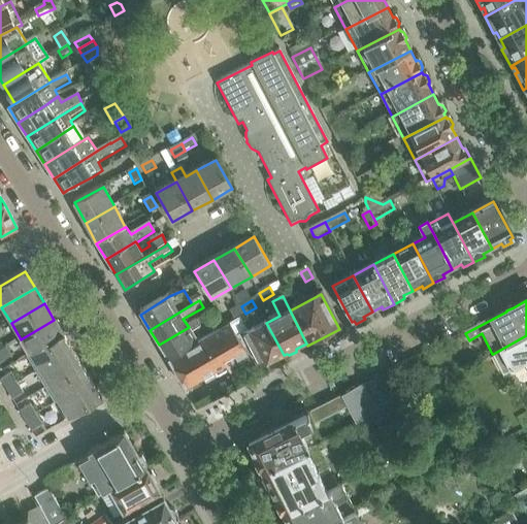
[(241,306),(230,313),(234,320),(245,314),(241,306)]
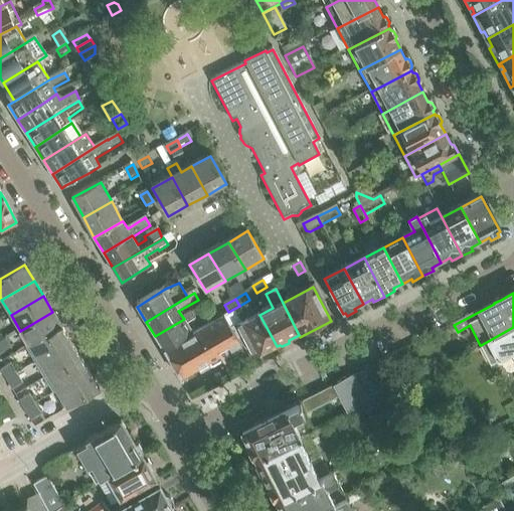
[(20,331),(29,346),(30,346),(62,327),(52,312),(20,331)]
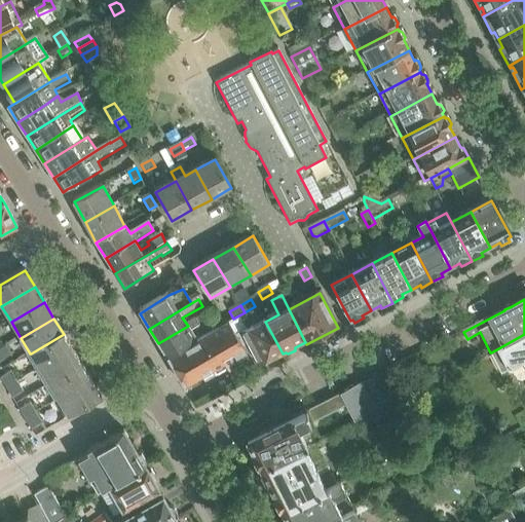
[(197,342),(191,333),(199,327),(196,322),(188,327),(188,326),(158,343),(169,359),(197,342)]
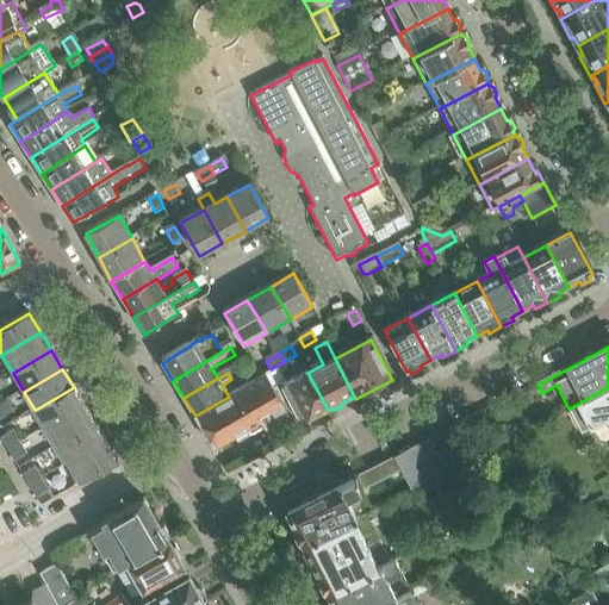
[(308,373),(280,387),(300,424),(314,417),(317,419),(324,415),(325,411),(328,410),(308,373)]
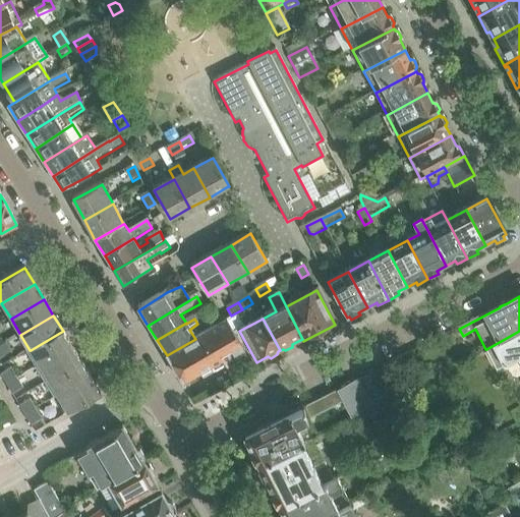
[(231,377),(251,364),(242,346),(227,321),(195,339),(167,355),(184,386),(201,376),(205,378),(211,374),(211,369),(223,362),(231,377)]
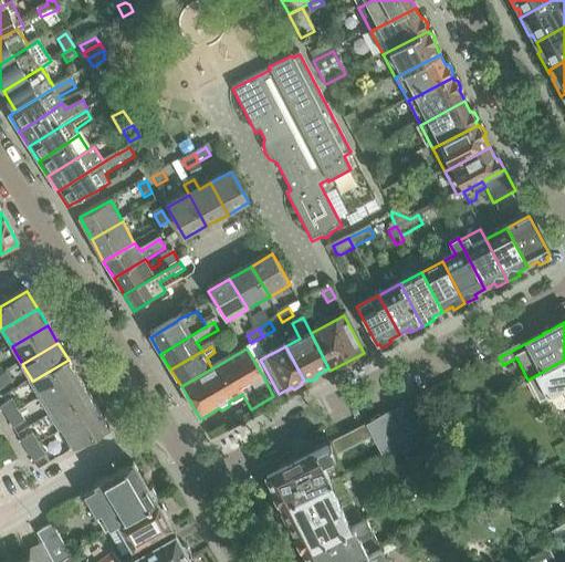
[(32,381),(28,383),(39,401),(79,377),(69,360),(33,381),(32,381)]
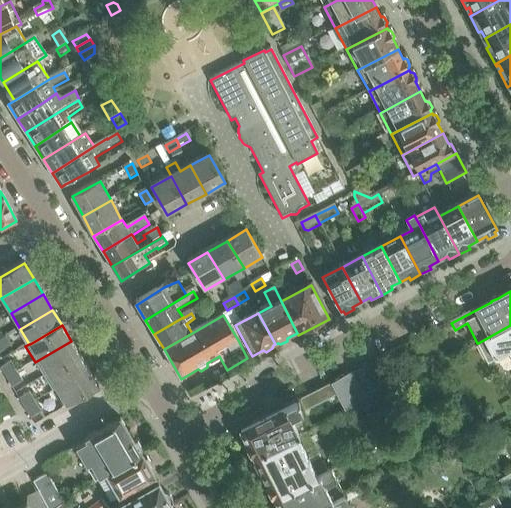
[(510,325),(478,343),(489,364),(510,354),(510,325)]
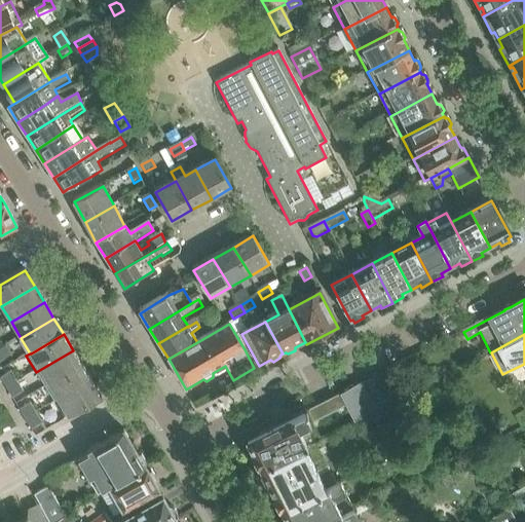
[(73,350),(36,372),(45,388),(83,366),(73,350)]
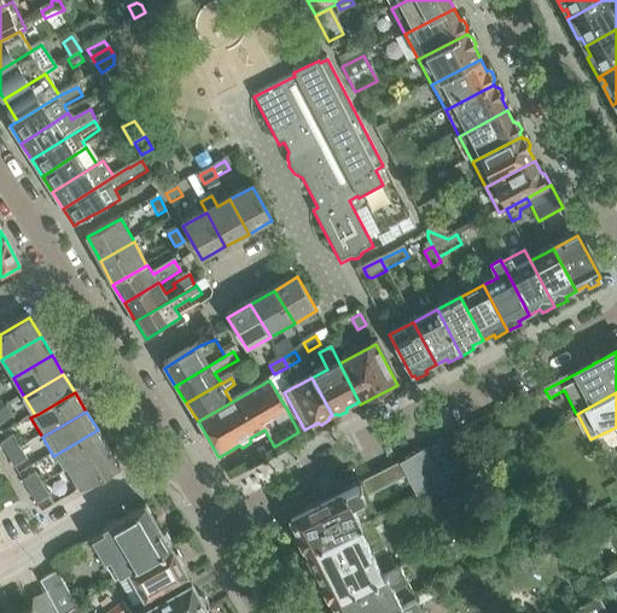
[(53,456),(65,474),(109,449),(98,430),(53,456)]
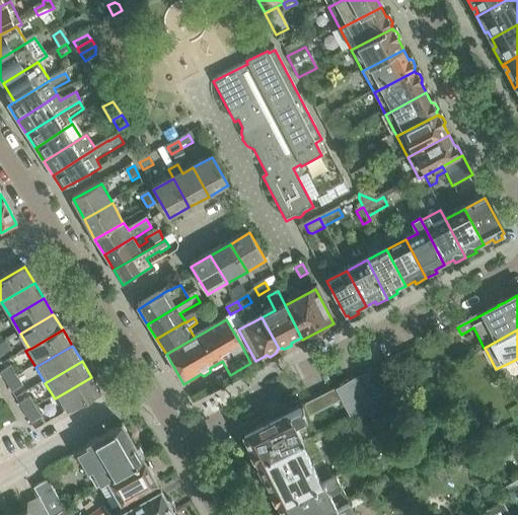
[(386,364),(371,372),(384,399),(400,391),(386,364)]
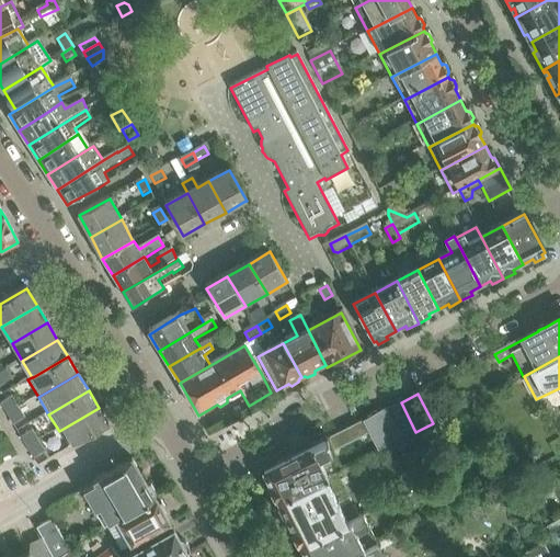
[(12,398),(0,405),(8,416),(19,409),(12,398)]
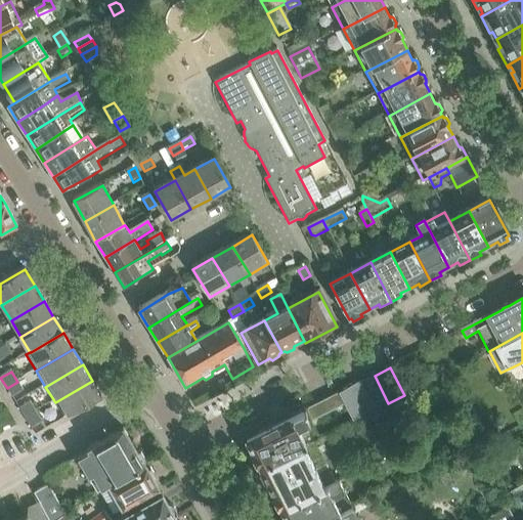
[(304,412),(247,441),(254,453),(250,456),(256,467),(259,465),(261,469),(304,447),(318,440),(309,423),(351,401),(359,419),(388,403),(375,376),(318,404),(304,412)]
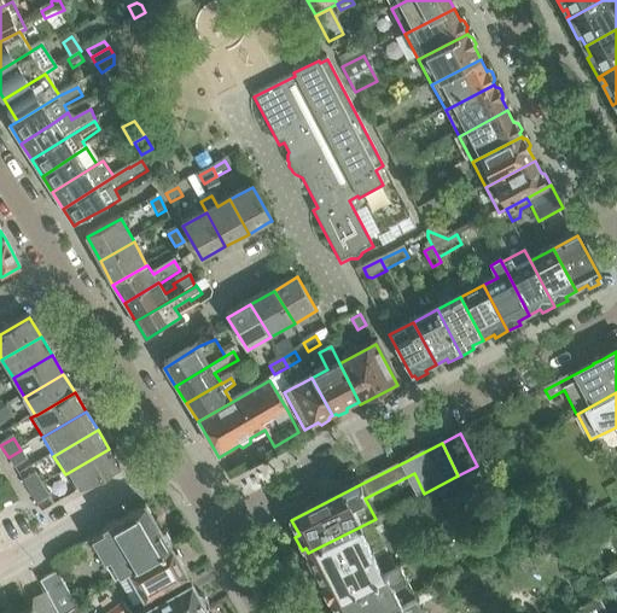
[(120,467),(109,449),(65,474),(76,494),(120,467)]
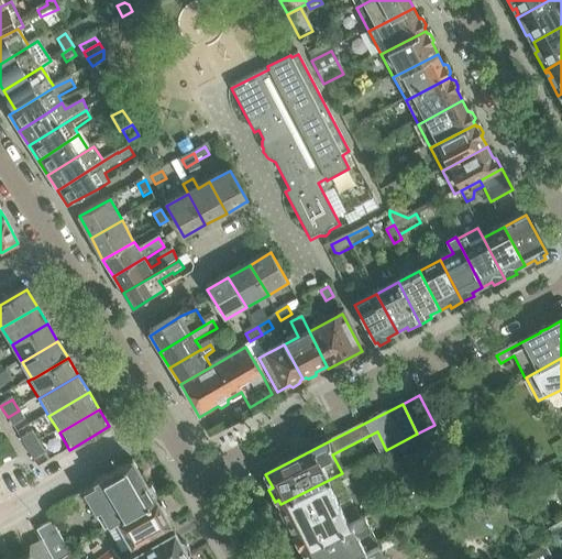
[(25,422),(19,410),(8,417),(14,428),(25,422)]
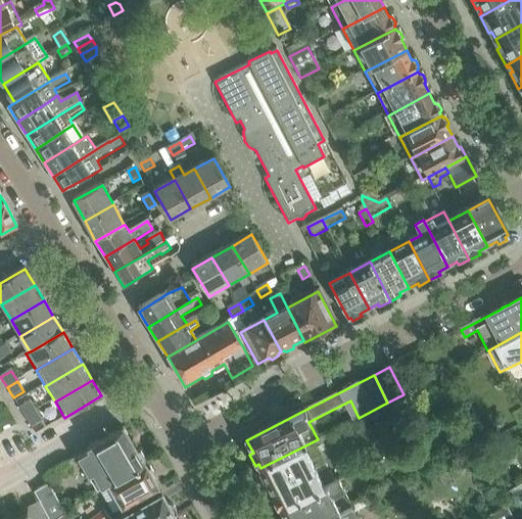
[(30,403),(19,409),(26,419),(36,413),(30,403)]
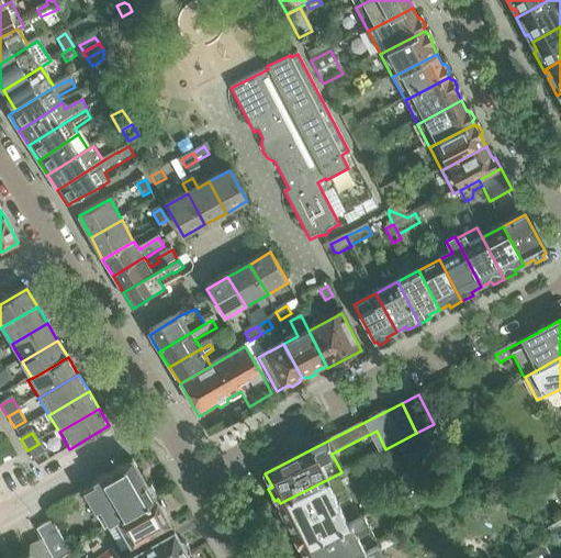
[(46,455),(38,444),(27,450),(34,461),(46,455)]
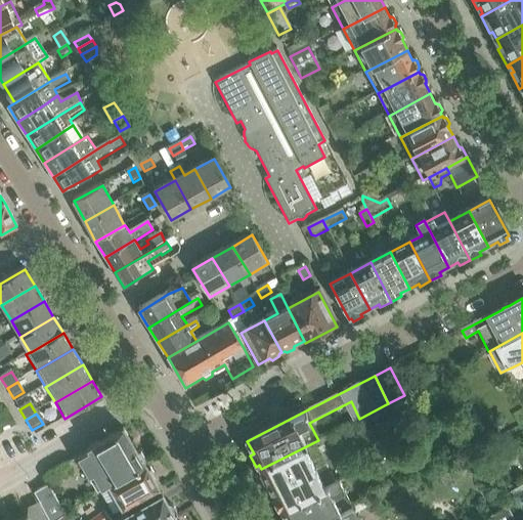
[(124,430),(88,451),(89,453),(79,460),(98,493),(146,466),(144,464),(145,460),(142,453),(138,452),(137,450),(136,450),(124,430)]
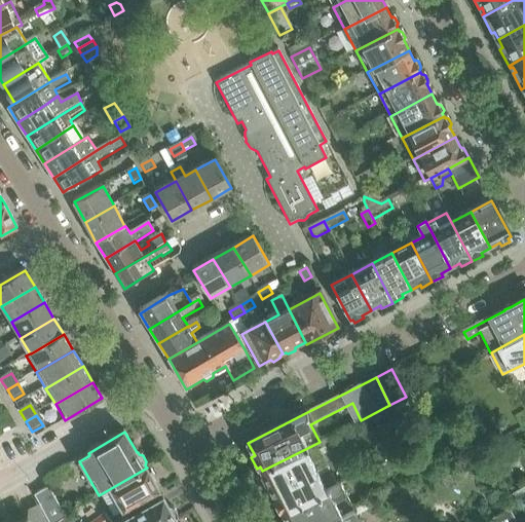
[(305,449),(262,471),(284,513),(336,485),(328,469),(317,473),(305,449)]
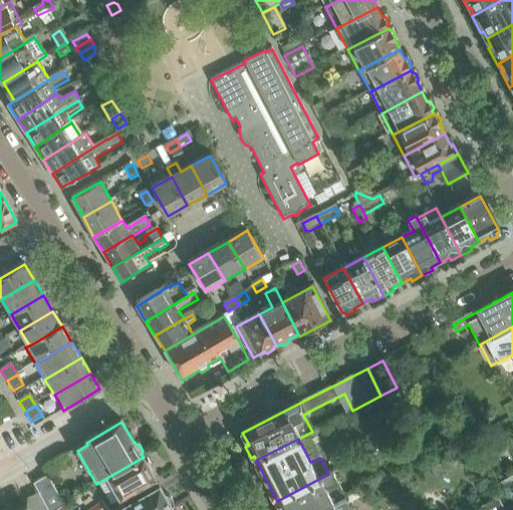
[(151,471),(153,467),(149,461),(145,460),(144,457),(96,484),(110,507),(157,481),(151,471)]
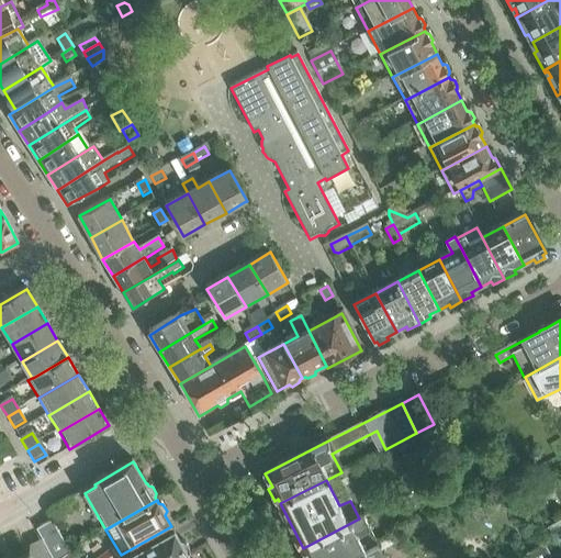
[(359,519),(303,548),(307,557),(354,557),(379,545),(363,516),(359,519)]
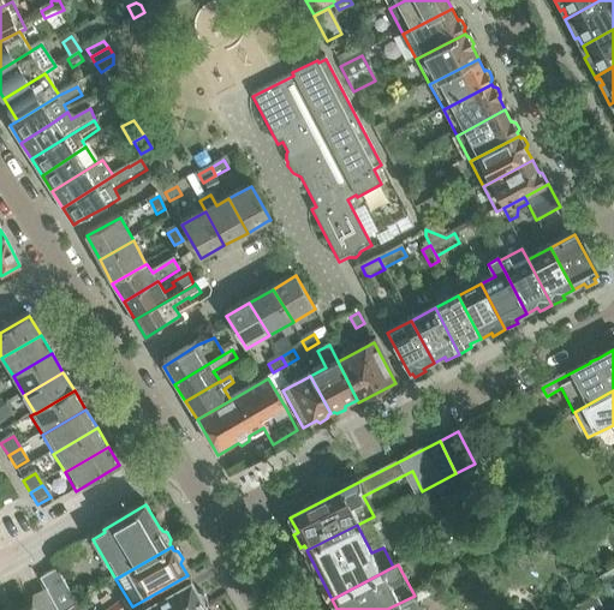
[(78,609),(58,570),(41,580),(57,609),(78,609)]
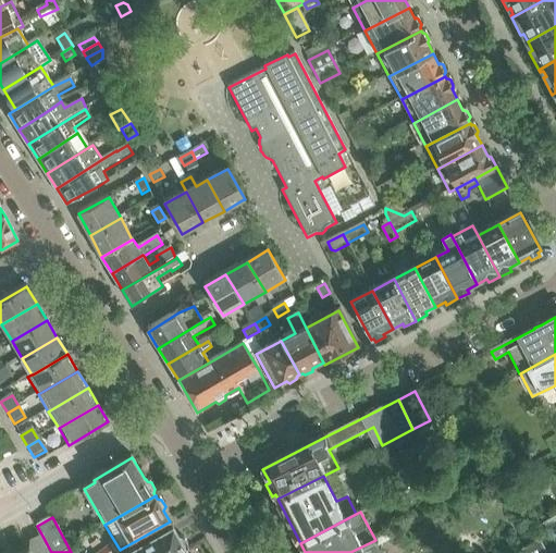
[(555,519),(542,527),(551,542),(555,539),(555,519)]
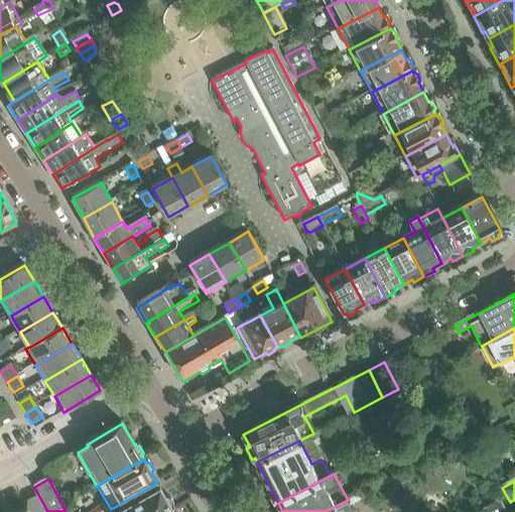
[(160,491),(161,490),(160,489),(119,511),(173,511),(174,511),(174,510),(174,509),(174,507),(174,506),(174,505),(173,503),(172,502),(171,501),(169,499),(167,498),(166,499),(165,497),(163,497),(160,491)]
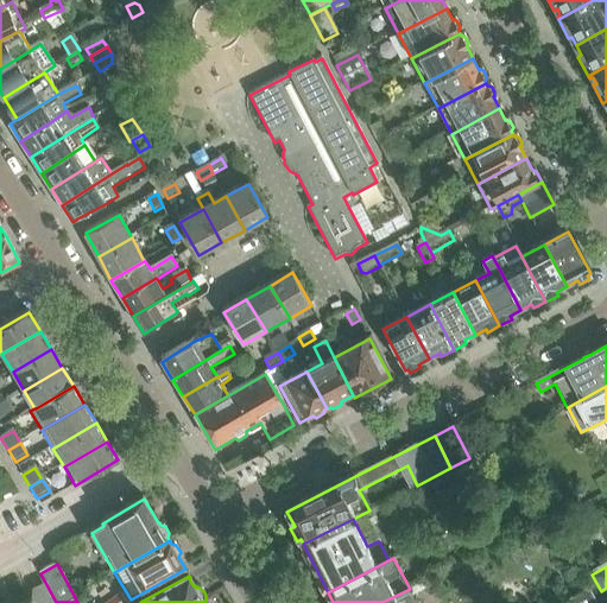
[(416,602),(410,589),(383,602),(416,602)]
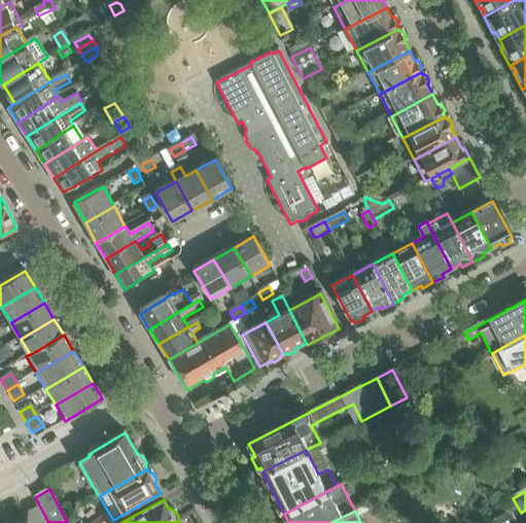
[(514,522),(509,513),(492,521),(492,522),(514,522)]
